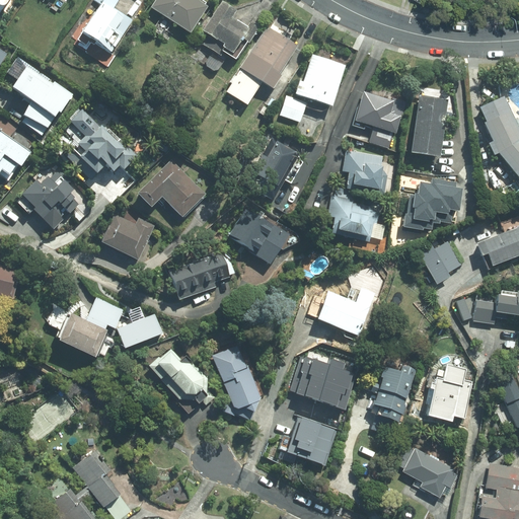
[(119,0),(92,0),(100,5),(81,33),(82,33),(75,43),(86,50),(92,41),(112,53),(132,21),(113,9),(119,0)]
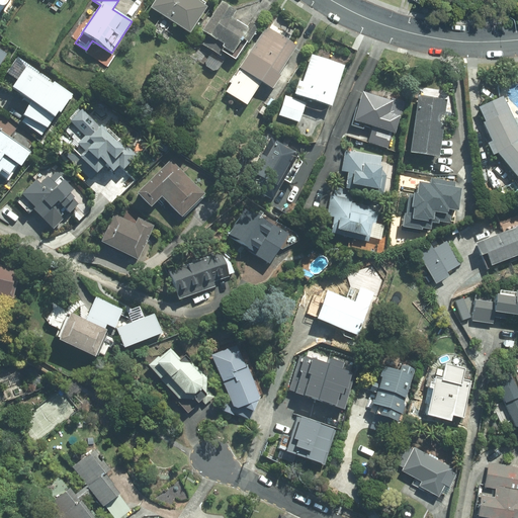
[(155,0),(151,8),(189,33),(207,6),(198,0),(155,0)]
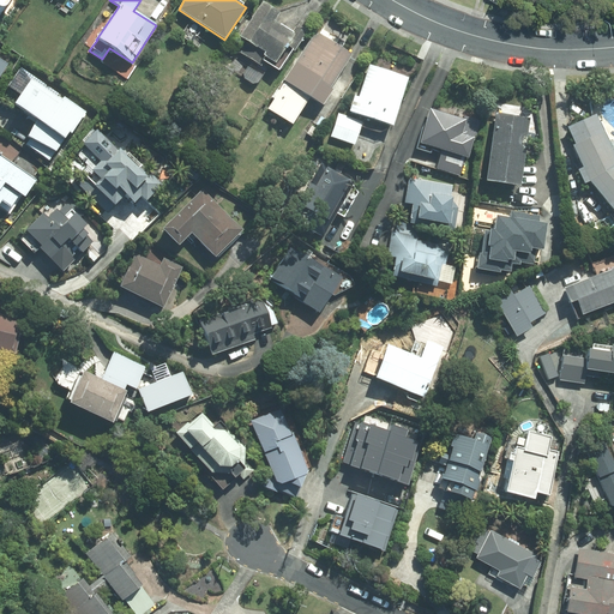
[(278,13),(262,2),(238,38),(246,43),(240,53),(265,70),(268,65),(277,71),(302,32),(295,28),(290,34),(274,22),(278,13)]
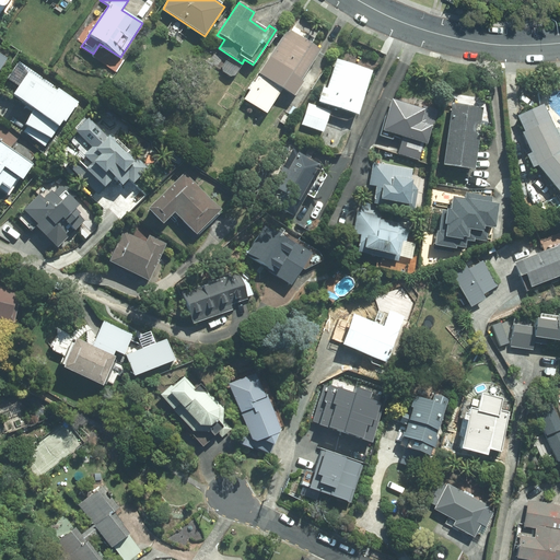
[(321,50),(288,28),(243,100),(266,114),(282,89),(294,96),(302,83),(301,81),(321,50)]
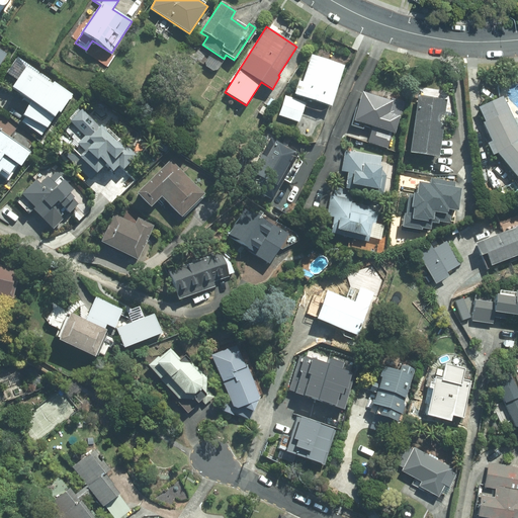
[(0,70),(10,54),(0,48),(0,70)]
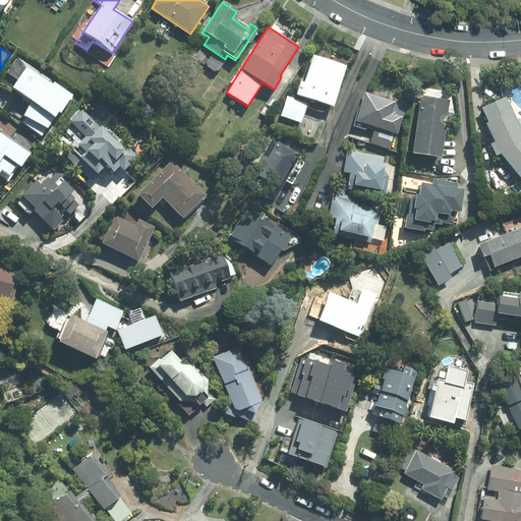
[(347,66),(312,55),(303,83),(300,82),(296,95),(333,107),(347,66)]
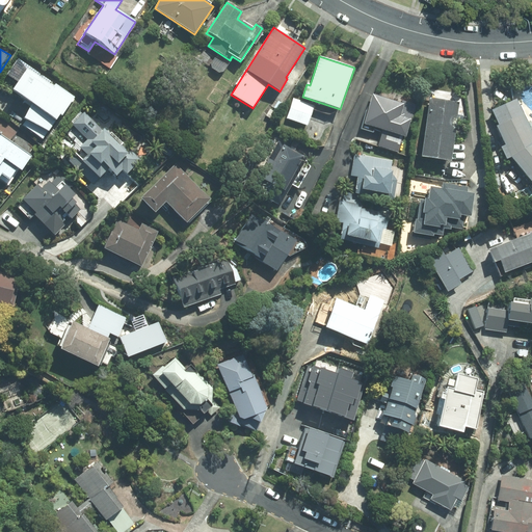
[(52,87),(26,70),(11,90),(31,104),(22,117),(26,121),(22,126),(43,140),(73,98),(54,85),(52,87)]
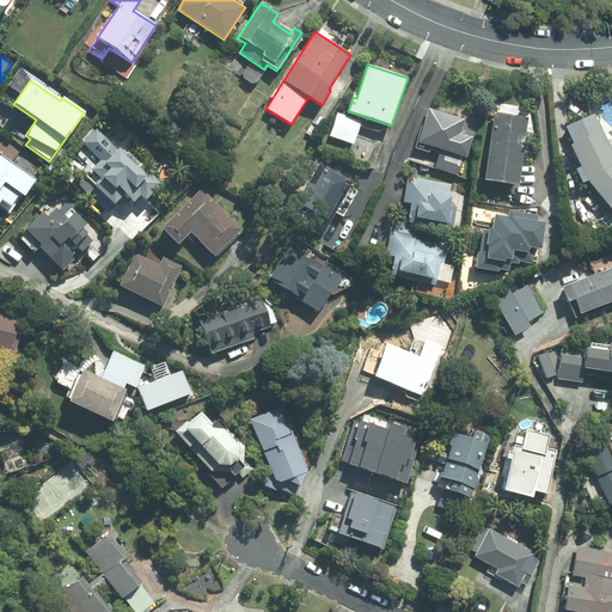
[(475,123),(428,108),(417,140),(440,147),(433,166),(458,175),(475,123)]
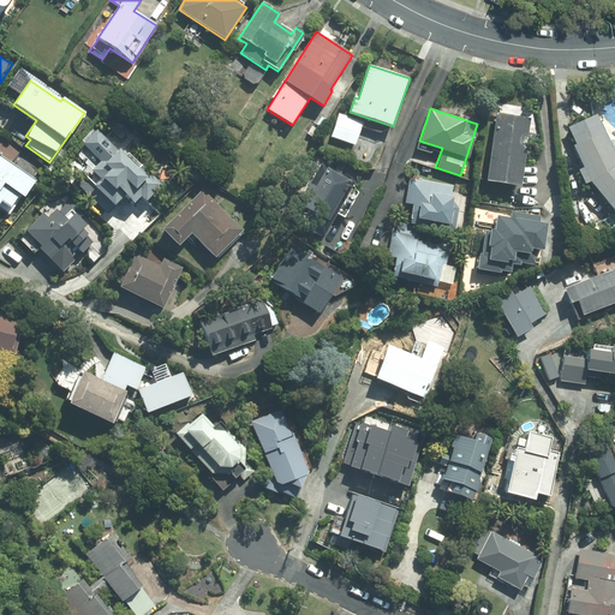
[(496,112),(485,179),(518,185),(530,117),(496,112)]
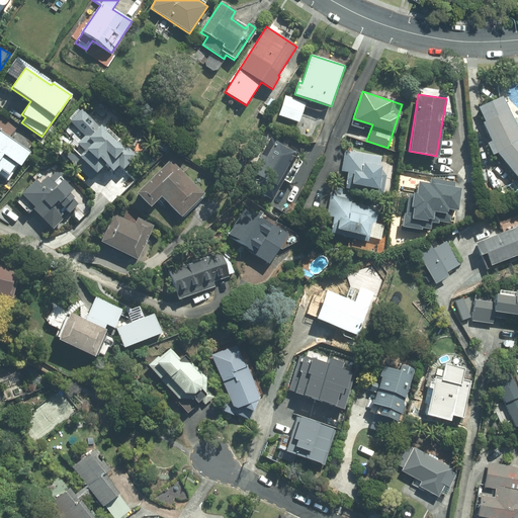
[(492,154),(495,153),(517,179),(517,132),(501,95),(478,106),(484,120),(482,121),(490,141),(486,142),(492,154)]
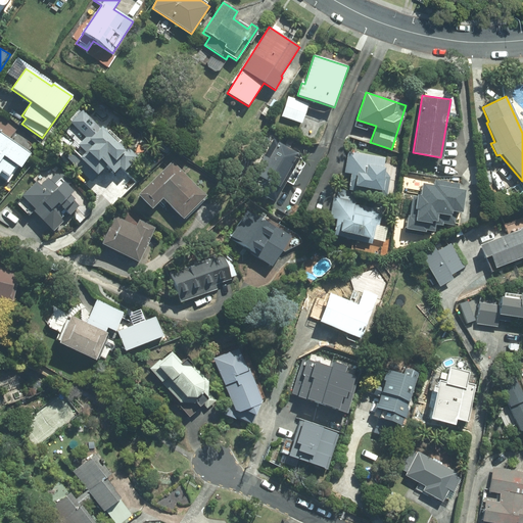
[(306,106),(287,100),(282,116),(301,124),(306,106)]
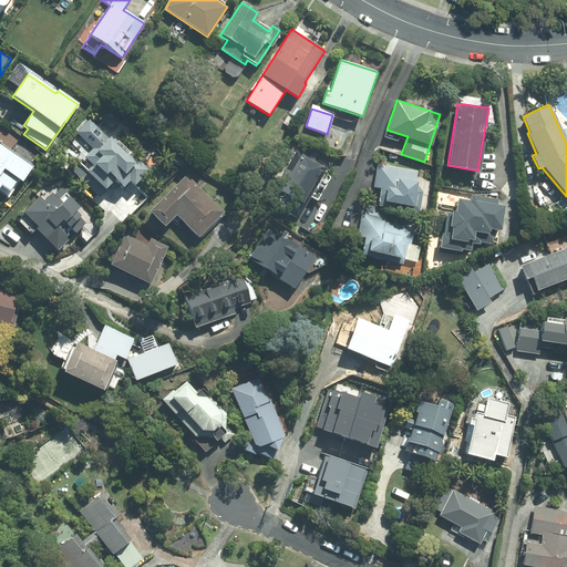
[(126,156),(90,121),(78,133),(93,148),(84,157),(85,158),(73,172),(100,197),(114,182),(122,189),(129,183),(133,188),(151,172),(131,152),(126,156)]
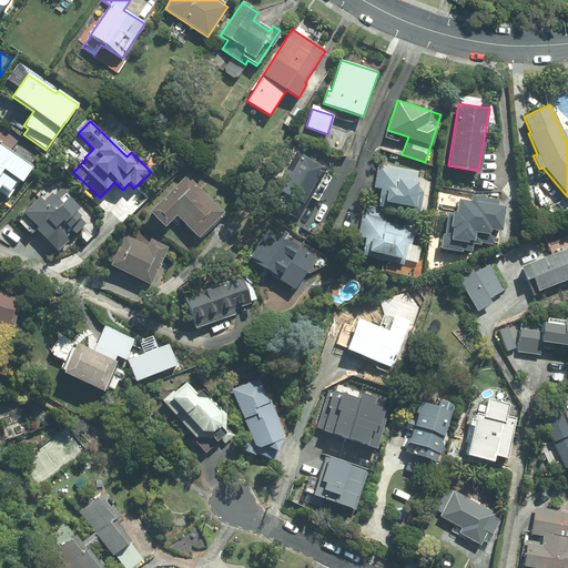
[(32,166),(0,144),(0,193),(9,200),(32,166)]
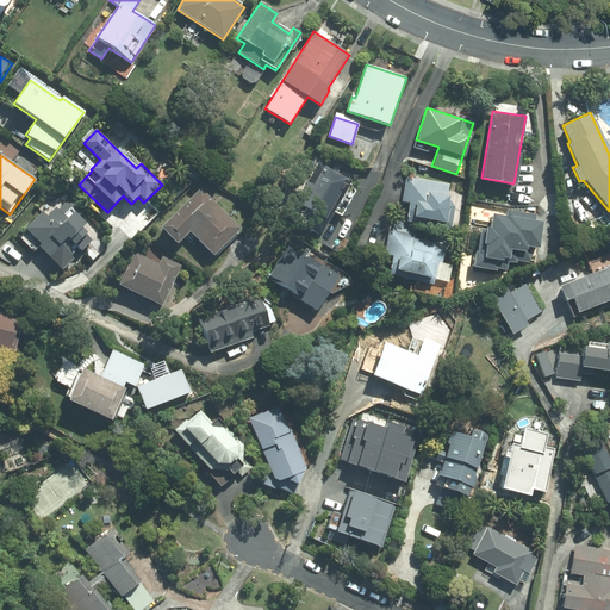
[(303,228),(318,236),(350,181),(324,166),(312,186),(306,182),(300,192),(306,197),(300,207),(311,213),(303,228)]
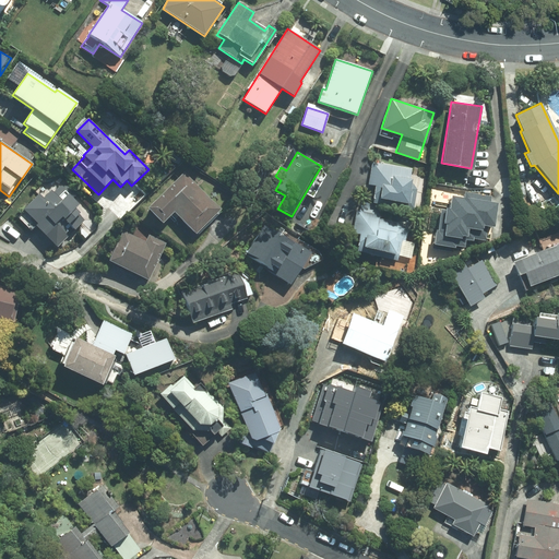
[(411,169),(371,162),(368,183),(373,185),(370,202),(413,210),(417,187),(409,179),(411,169)]
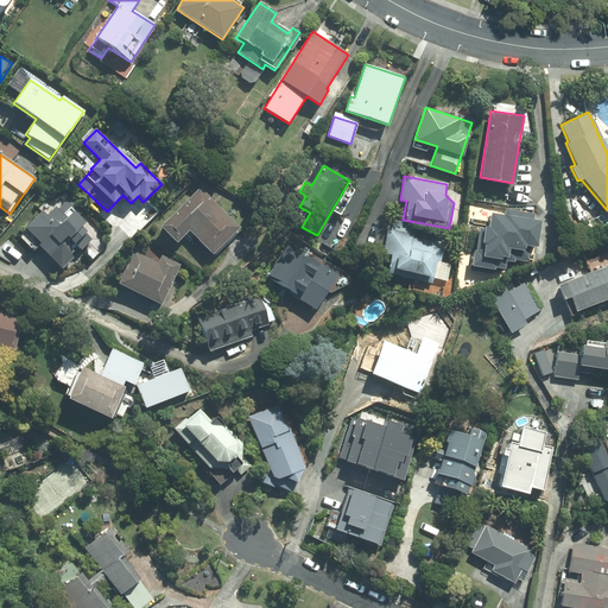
[(240,226),(200,187),(159,228),(176,244),(188,232),(210,254),(240,226)]
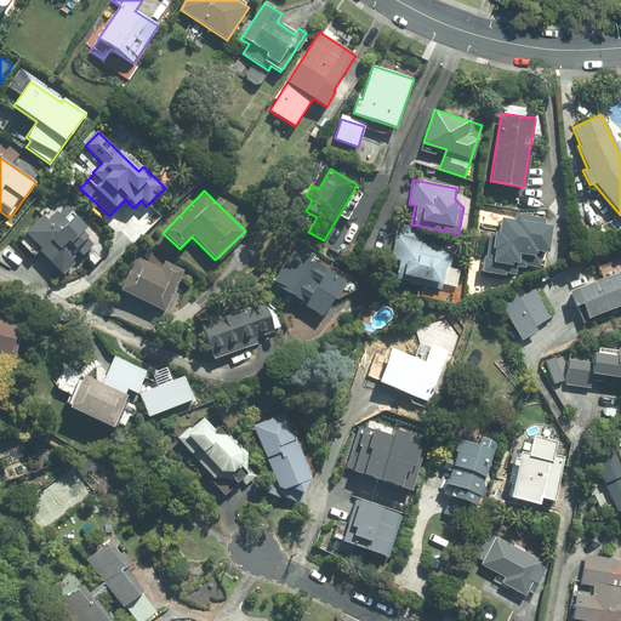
[(44,216),(26,233),(40,248),(38,250),(63,275),(92,246),(81,234),(87,228),(81,222),(89,215),(72,198),(49,221),(44,216)]
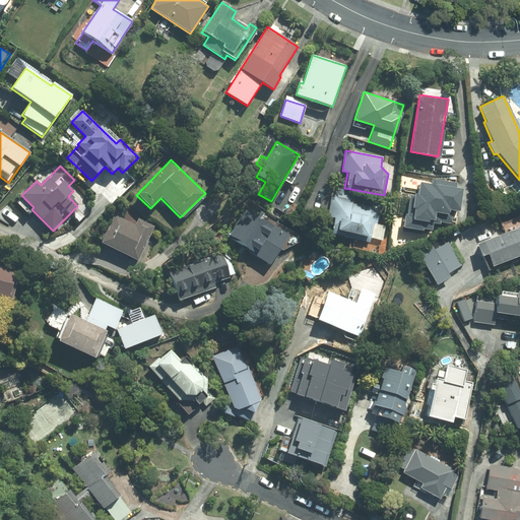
[(407,194),(403,229),(424,232),(425,229),(441,231),(442,222),(454,224),(455,211),(461,212),(464,189),(458,188),(458,183),(433,180),(433,184),(421,183),(420,193),(416,193),(416,195),(407,194)]
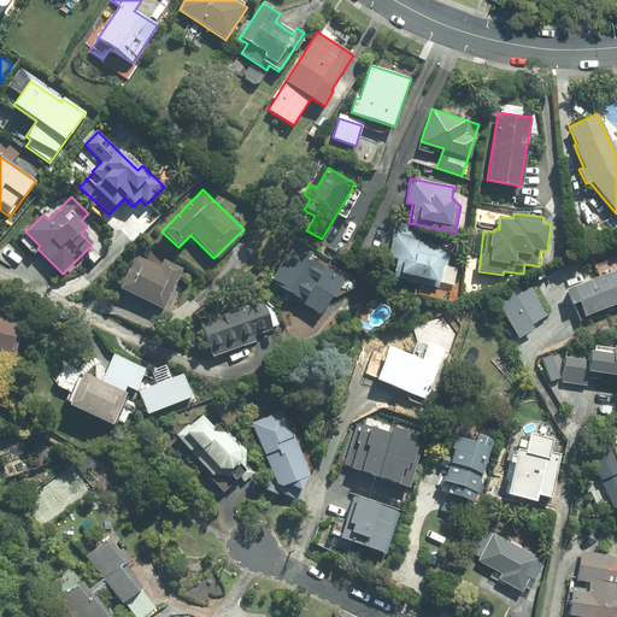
[(395,258),(391,275),(438,287),(442,264),(446,265),(448,254),(441,246),(412,239),(413,236),(395,231),(389,256),(395,258)]
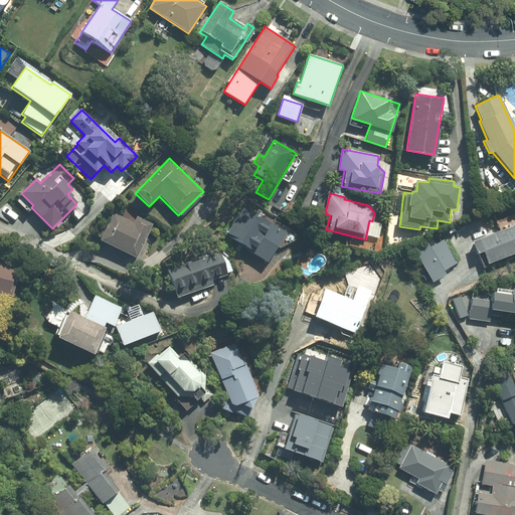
[(285,231),(244,205),(225,235),(266,262),(285,231)]
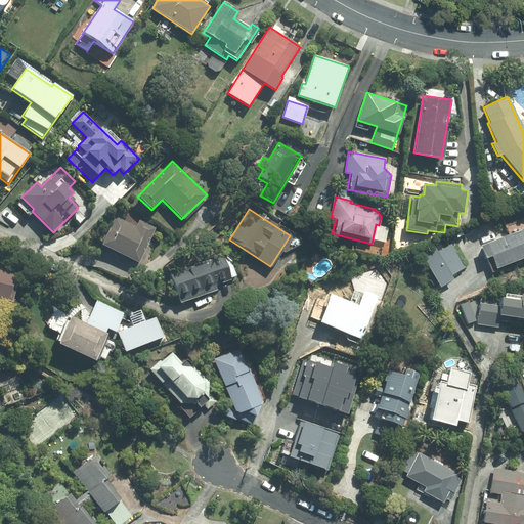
[(114,215),(99,244),(137,262),(155,227),(139,220),(136,225),(114,215)]
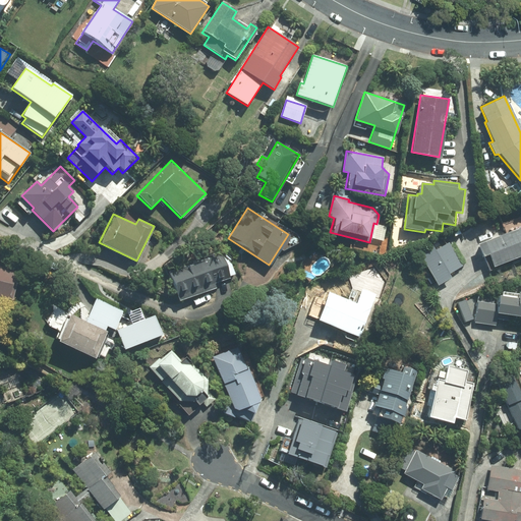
[(520,226),(476,243),(481,255),(487,252),(491,266),(520,253),(520,226)]
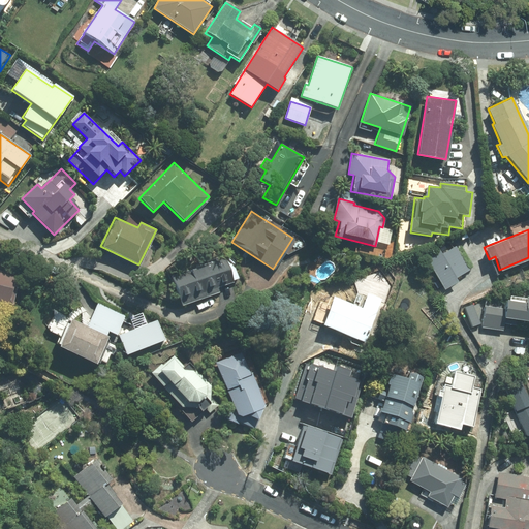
[(439,250),(426,257),(443,288),(457,281),(455,277),(468,270),(455,246),(441,253),(439,250)]
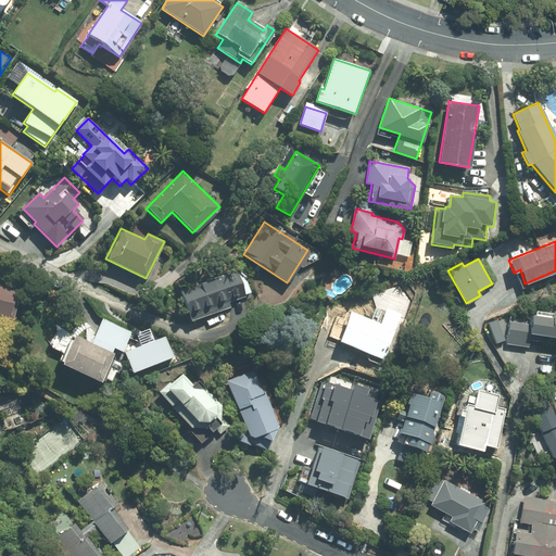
[(236,270),(179,289),(190,320),(229,307),(228,302),(250,294),(245,280),(240,281),(236,270)]
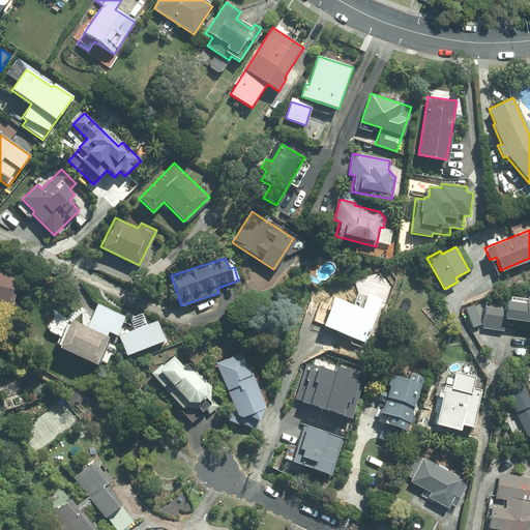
[(0,300),(10,304),(18,276),(0,270),(0,300)]
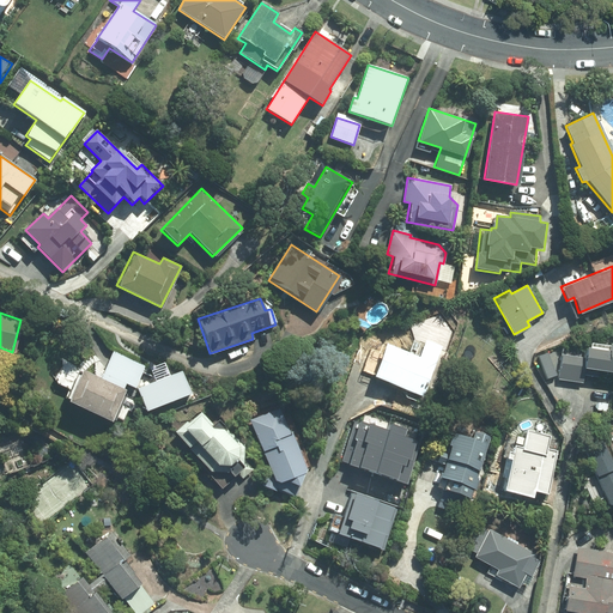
[(384,343),(371,375),(423,396),(442,347),(425,340),(419,356),(384,343)]
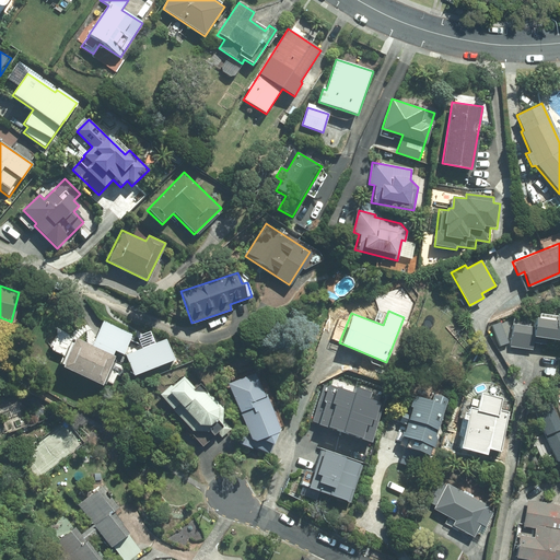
[(559,313),(556,313),(555,319),(535,317),(534,326),(529,326),(531,319),(514,317),(510,346),(531,348),(532,336),(559,339),(559,313)]
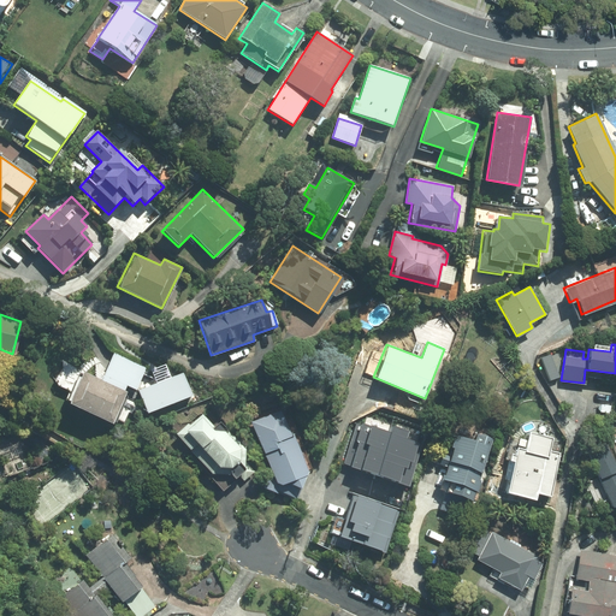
[(101,379),(82,371),(66,403),(111,422),(125,390),(123,390),(125,385),(135,389),(146,367),(113,353),(101,379)]
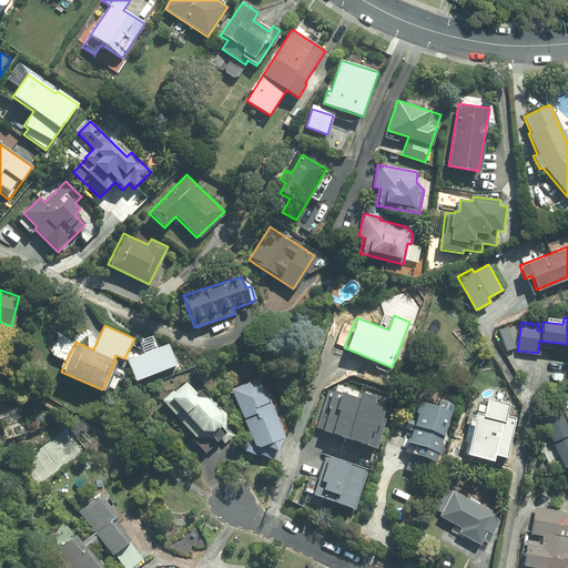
[(257,446),(263,444),(275,449),(281,437),(280,434),(282,434),(260,377),(231,388),(253,445),(256,444),(257,446)]
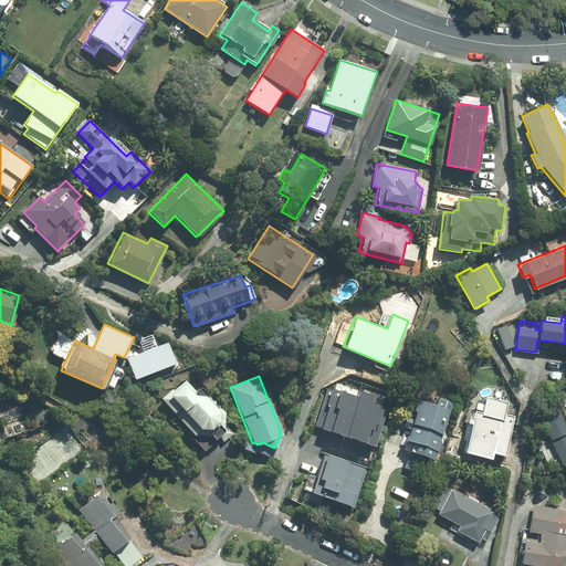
[(185,378),(161,398),(194,435),(210,436),(213,439),(223,430),(223,412),(202,387),(196,392),(185,378)]
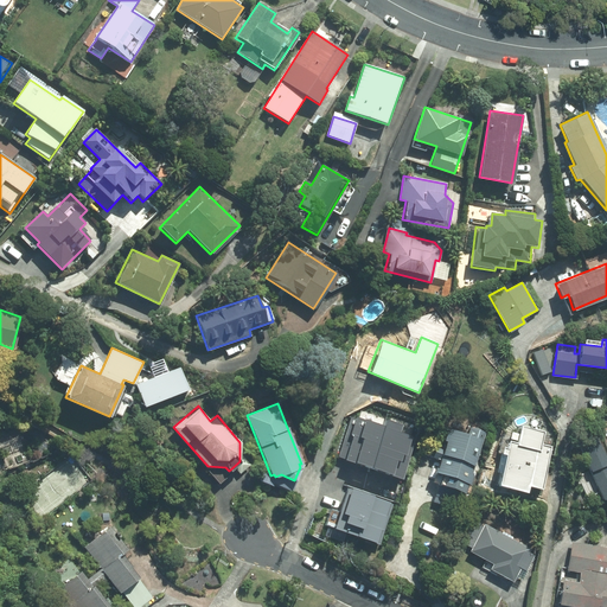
[(352,417),(339,454),(402,477),(415,438),(406,434),(408,428),(390,422),(388,429),(352,417)]
